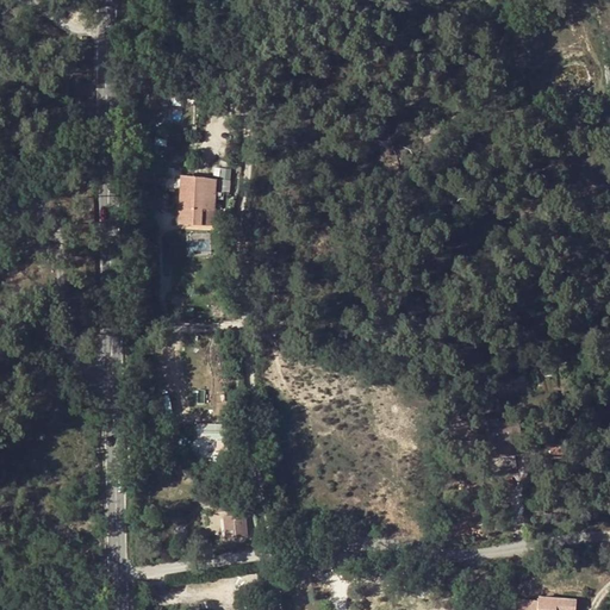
[(182,82),(182,97),(195,98),(195,82),(182,82)]
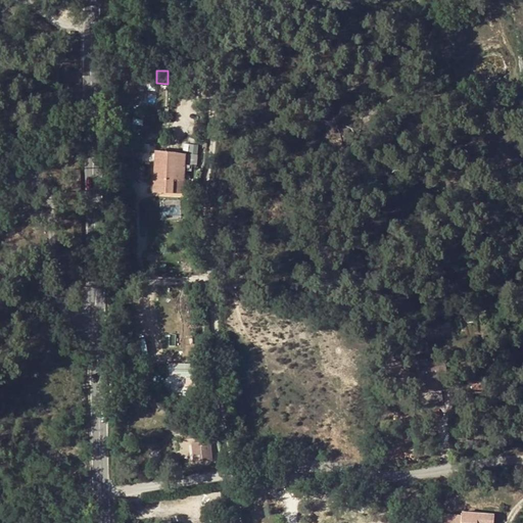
[(167,151),(162,150),(156,150),(154,192),(174,193),(175,180),(185,180),(186,163),(197,165),(198,155),(167,151)]
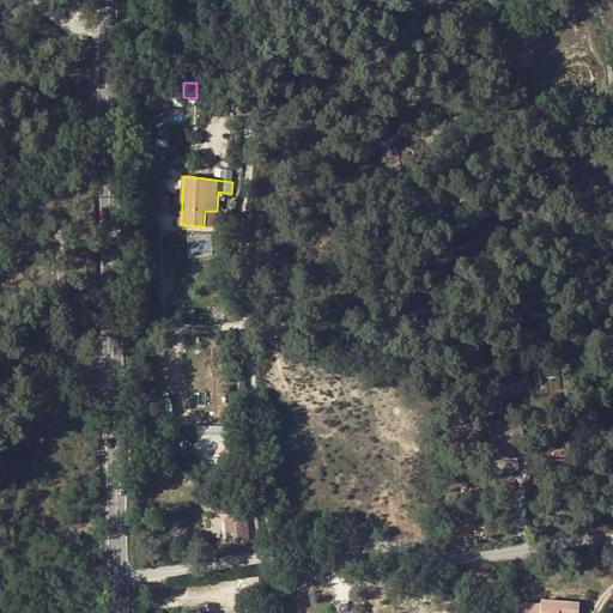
[(205,211),(204,226),(216,226),(217,211),(205,211)]
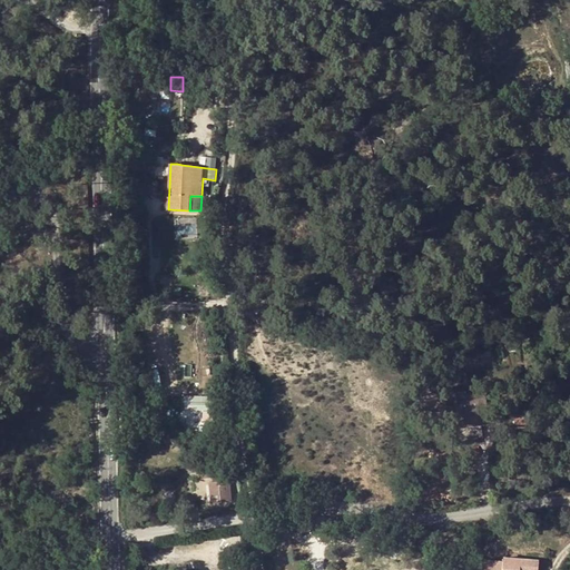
[(194,395),(194,410),(212,409),(210,394),(194,395)]
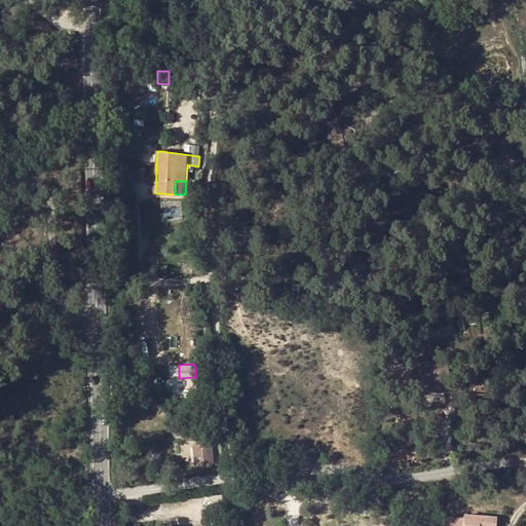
[(423,374),(434,372),(433,364),(422,365),(423,374)]
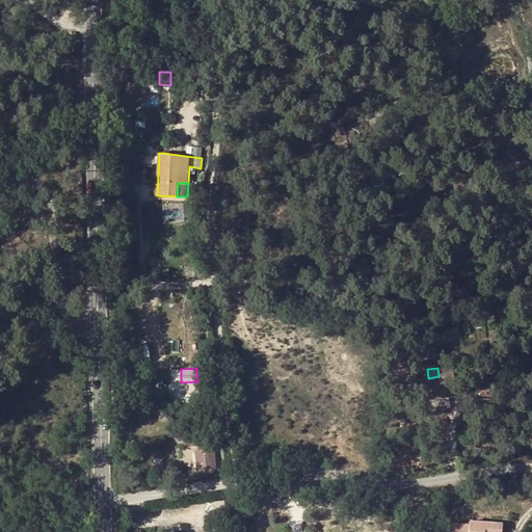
[(440,387),(442,396),(449,395),(448,384),(440,387)]
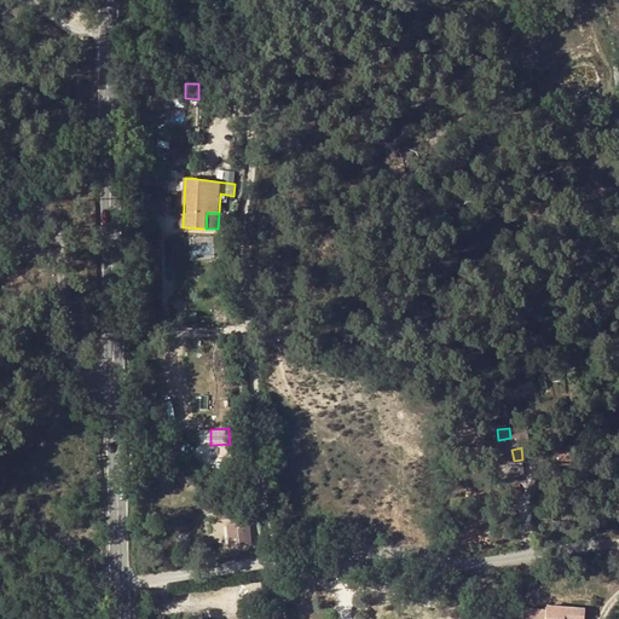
[(230,533),(231,547),(242,547),(242,543),(252,543),(250,525),(239,525),(239,522),(230,524),(230,533)]
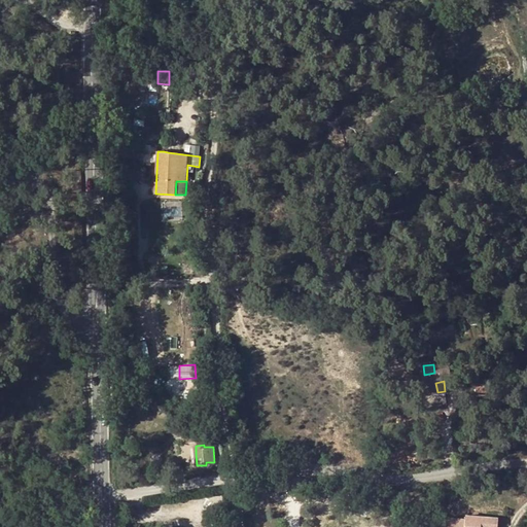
[(197,465),(196,454),(185,455),(186,466),(197,465)]
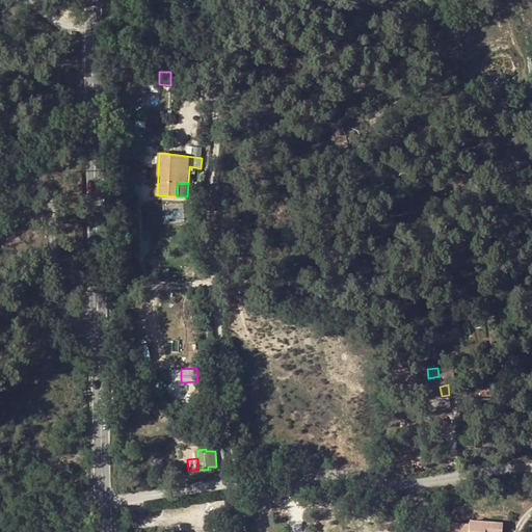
[(370,503),(365,502),(362,511),(372,514),(376,500),(371,498),(370,503)]
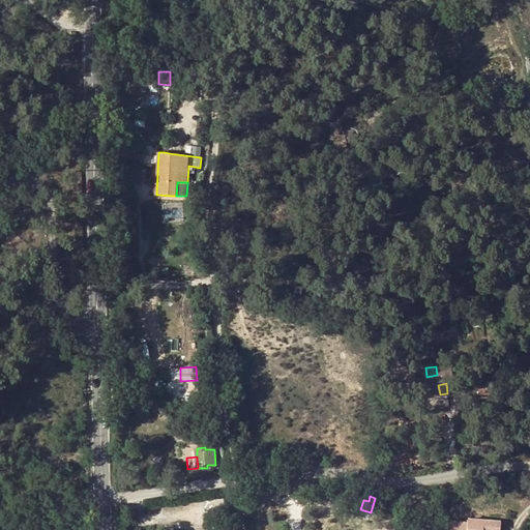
[(470,522),(449,521),(448,529),(501,529),(503,520),(470,518),(470,522)]
